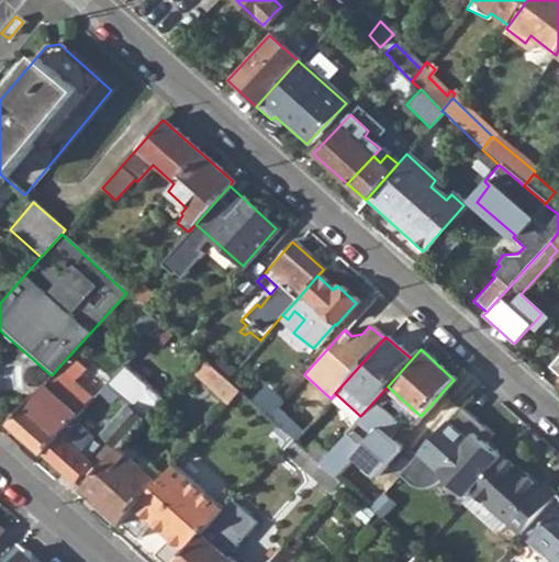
[(558,355),(547,369),(558,379),(558,355)]
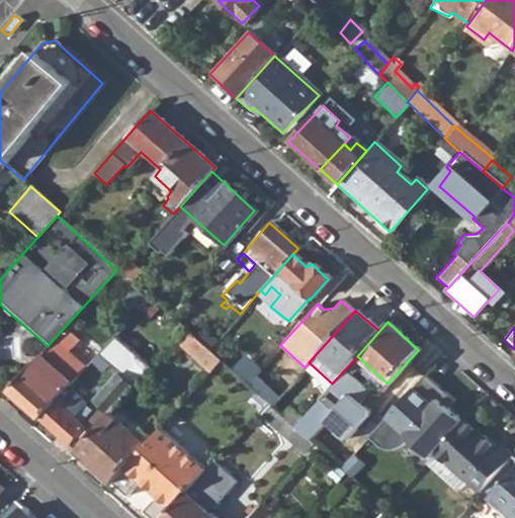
[(173,340),(207,371),(217,361),(207,350),(181,329),(173,340)]
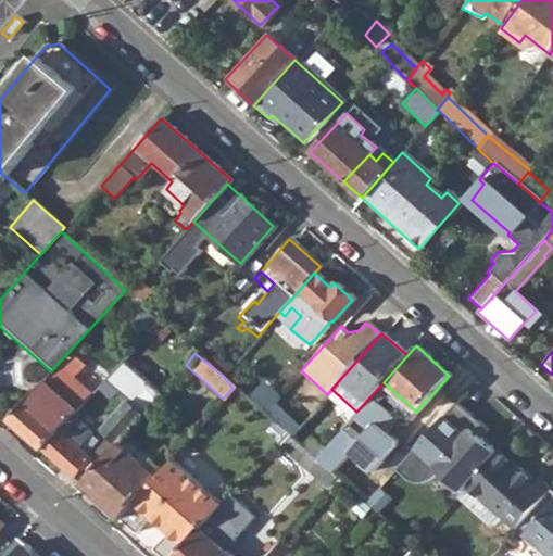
[(8,419),(41,449),(70,417),(90,394),(57,365),(51,371),(8,419)]
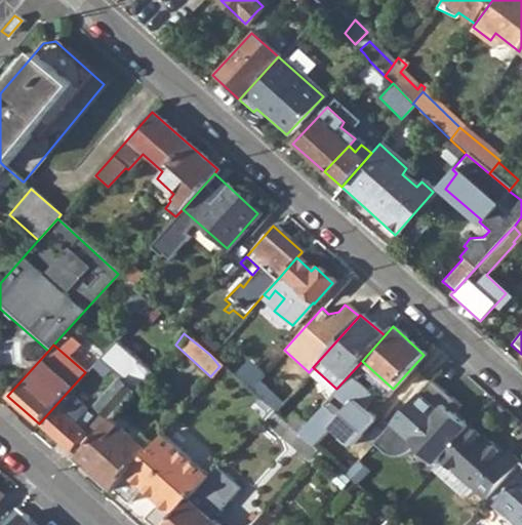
[(240,369),(234,375),(250,390),(258,379),(264,374),(252,365),(245,373),(240,369)]
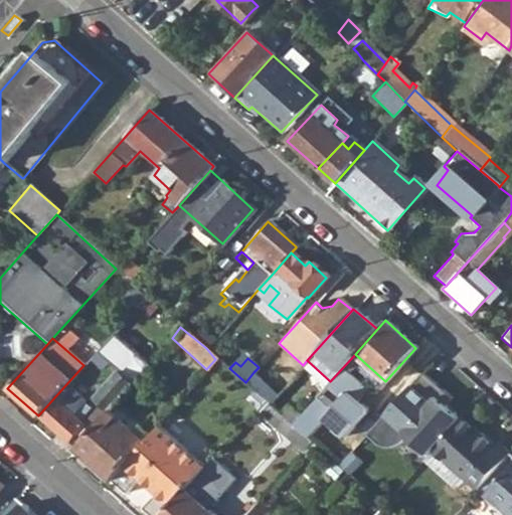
[(344,399),(348,394),(358,403),(370,390),(345,368),(329,386),(344,399)]
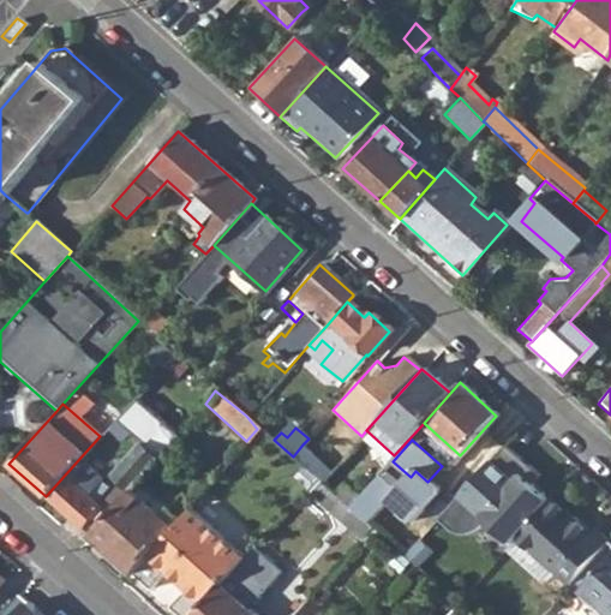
[(109,477),(117,483),(127,493),(129,490),(157,458),(139,442),(109,477)]
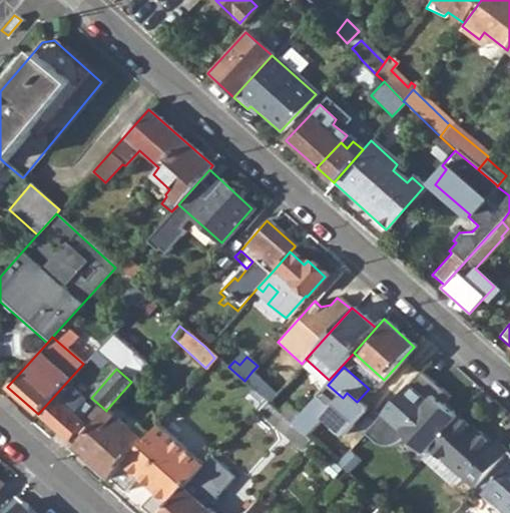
[(278,393),(252,371),(244,381),(264,397),(269,402),(278,393)]
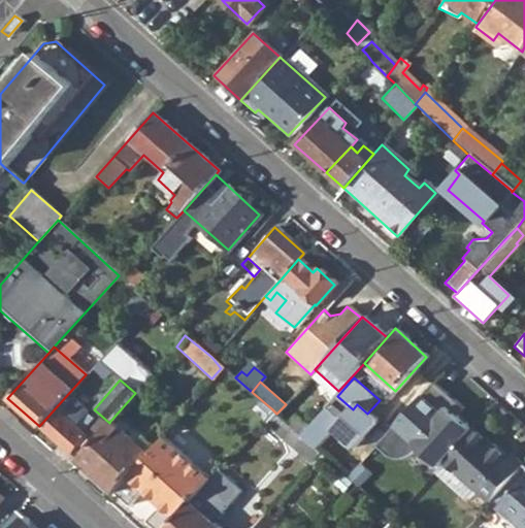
[(411,455),(416,453),(421,448),(438,463),(470,427),(453,411),(458,406),(433,385),(379,446),(385,451),(392,454),(402,457),(411,455)]
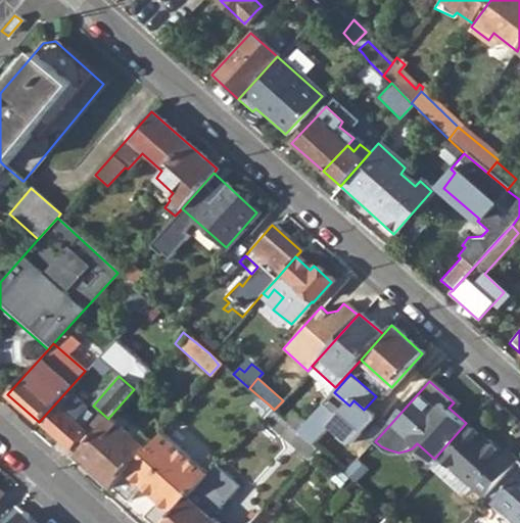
[(67,395),(65,392),(39,422),(67,447),(82,431),(83,430),(78,426),(88,414),(82,408),(83,407),(68,394),(67,395)]
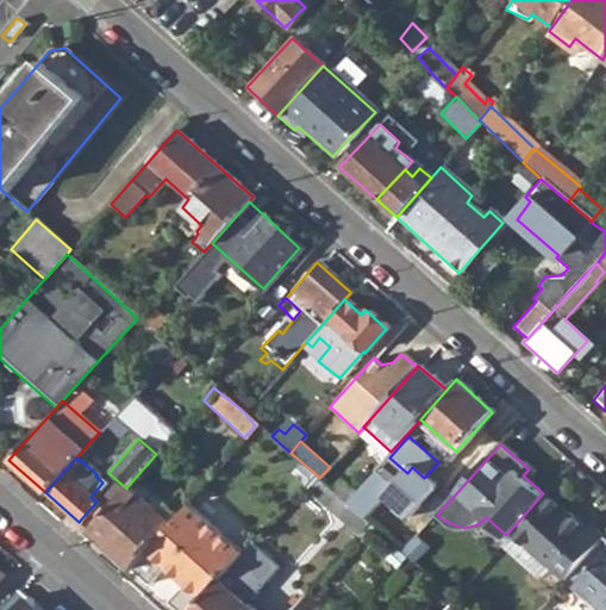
[(397,485),(387,496),(411,517),(436,489),(424,478),(412,467),(407,473),(397,485)]
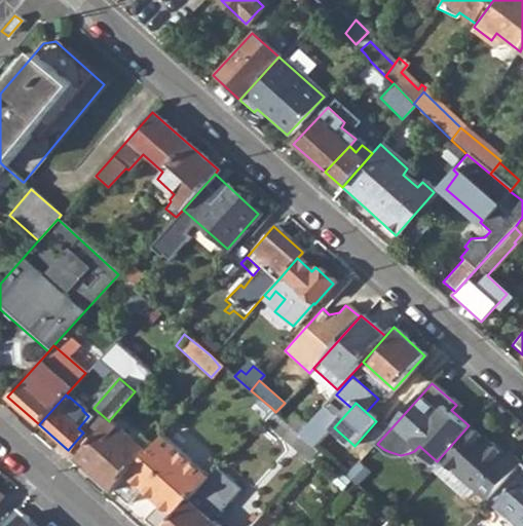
[(334,427),(342,418),(326,404),(313,417),(299,434),(315,448),(334,427)]
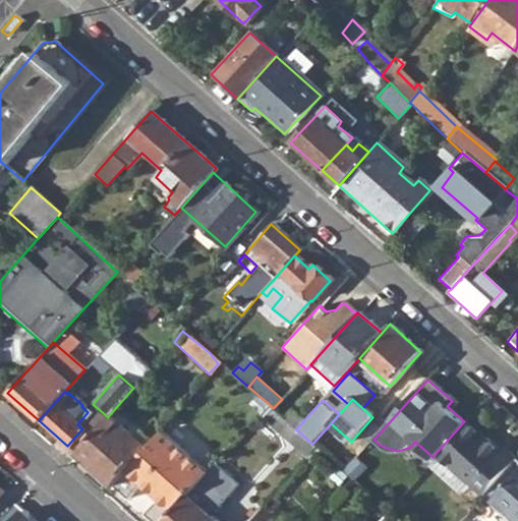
[(265,420),(275,410),(273,408),(268,403),(257,414),(265,420)]
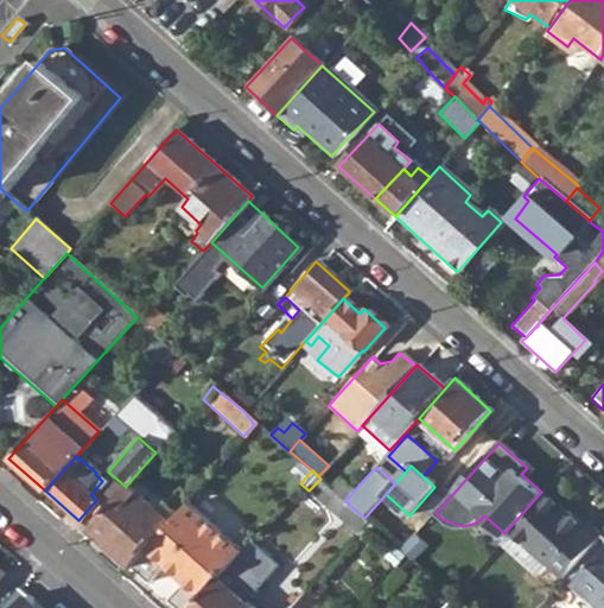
[(339,475),(329,487),(336,493),(345,501),(362,482),(351,473),(345,480),(339,475)]
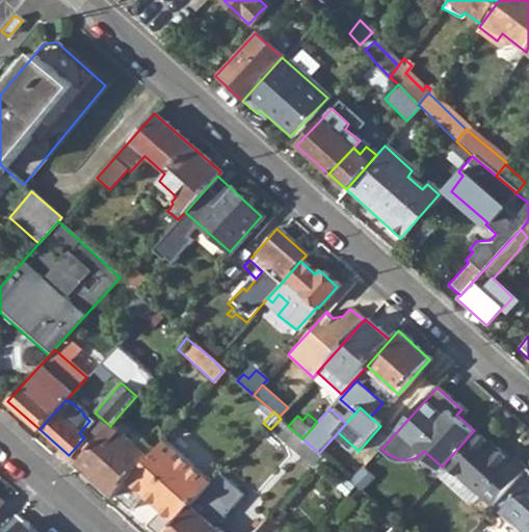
[(83,439),(91,447),(110,426),(101,418),(84,437),(83,439)]
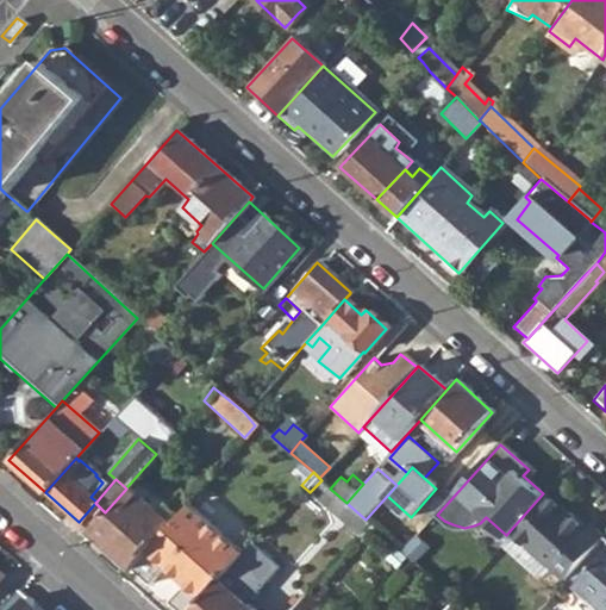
[(310,492),(326,506),(337,495),(330,489),(322,480),(310,492)]
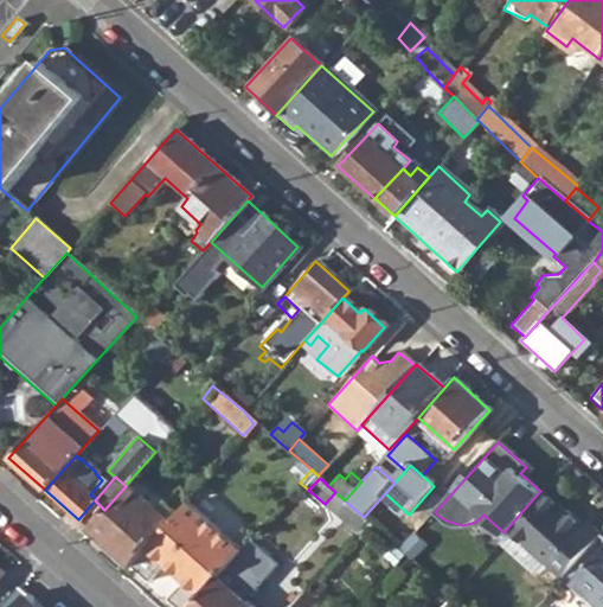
[(88,529),(128,564),(167,521),(127,484),(126,486),(104,510),(88,529)]
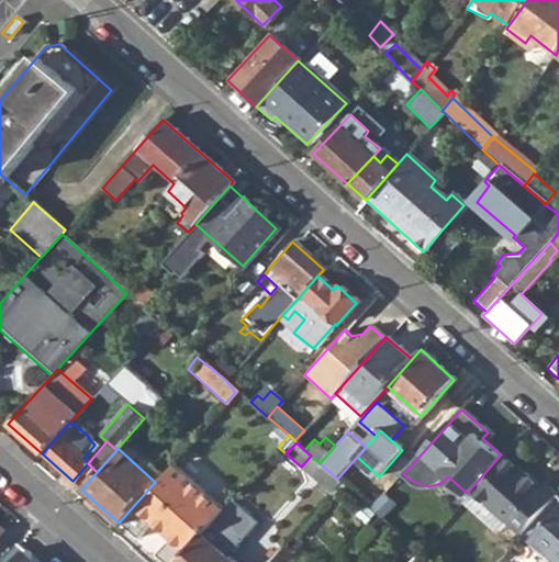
[(311,456),(301,467),(330,492),(339,481),(337,479),(320,463),(311,456)]
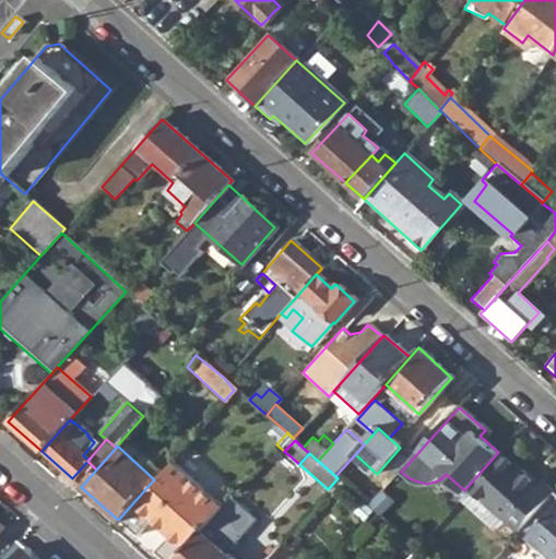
[(469,488),(516,532),(552,492),(539,482),(535,485),(499,453),(469,488)]
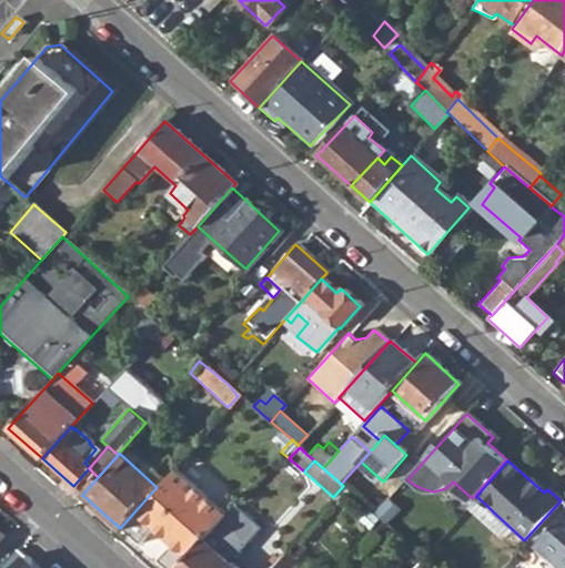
[(155,561),(162,567),(175,567),(202,539),(211,528),(221,518),(170,473),(157,487),(120,528),(137,543),(151,526),(171,544),(155,561)]
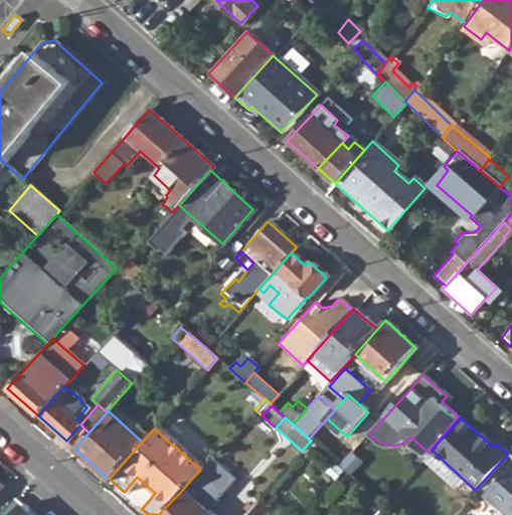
[(336,467),(347,454),(335,444),(324,457),(333,464),(336,467)]
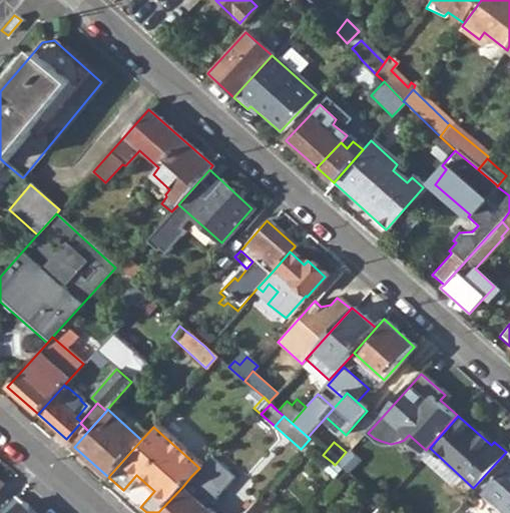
[(346,452),(335,465),(346,474),(357,462),(346,452)]
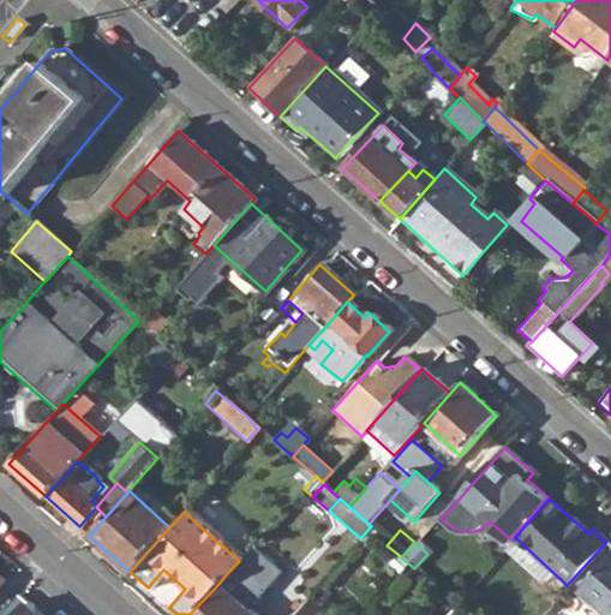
[(610,614),(610,547),(606,542),(567,585),(564,587),(586,607),(593,598),(610,614)]
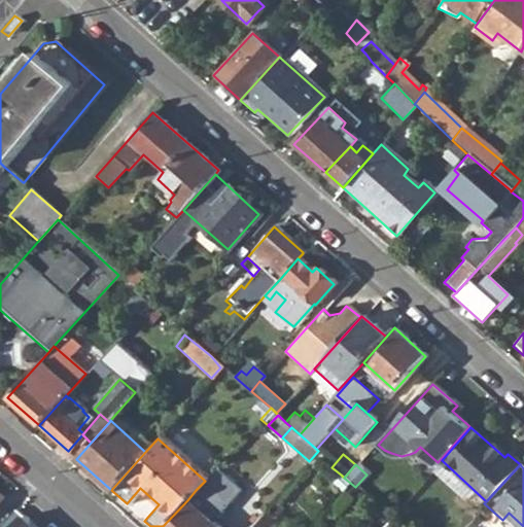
[(196,490),(187,500),(163,526),(216,526),(209,521),(238,489),(215,468),(205,481),(196,490)]
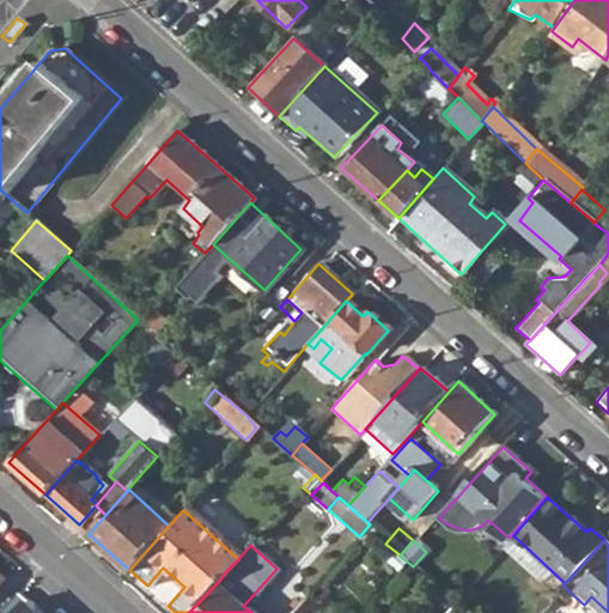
[(0,608),(16,593),(0,578),(0,608)]
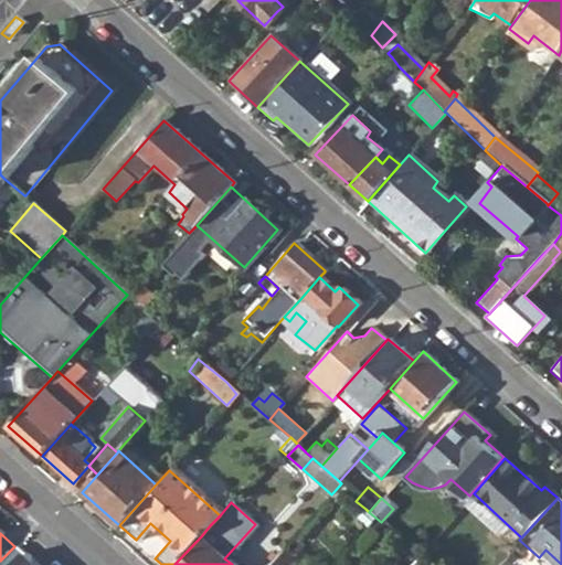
[(267,542),(253,557),(262,564),(265,564),(278,551),(267,542)]
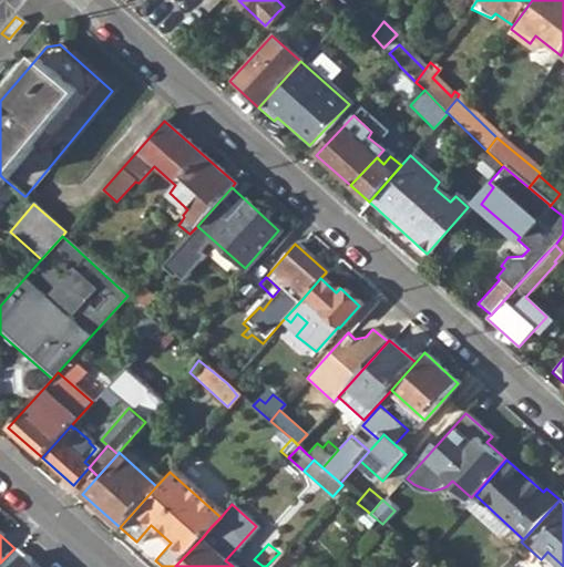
[(36,566),(14,548),(0,563),(0,566),(36,566)]
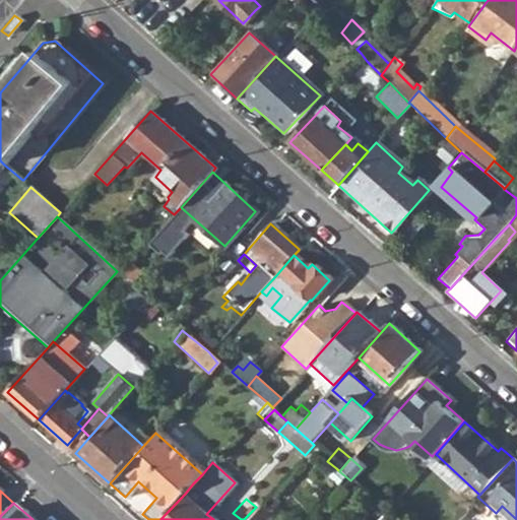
[(494,519),(516,519),(502,506),(496,513),(492,518),(494,519)]
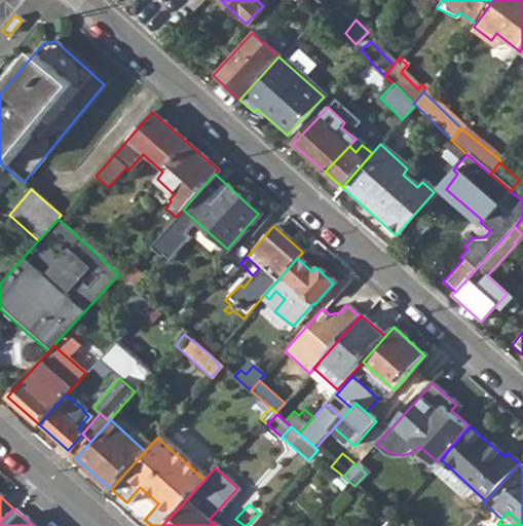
[(380,525),(399,525),(389,517),(380,525)]
